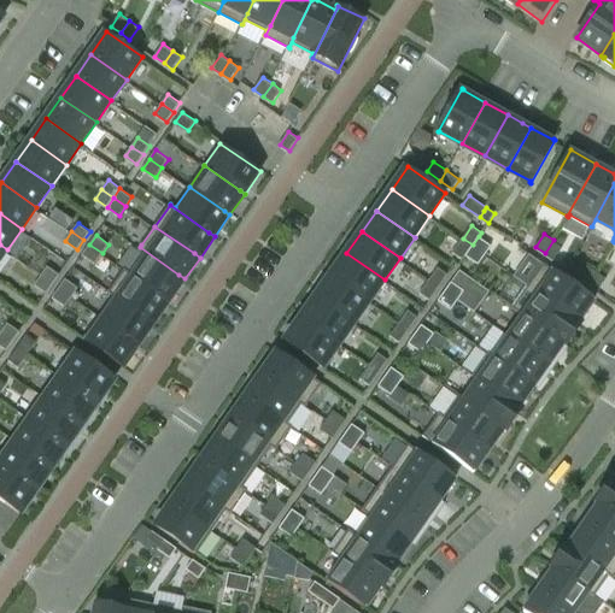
[(492,245),(479,236),(473,245),(486,254),(492,245)]
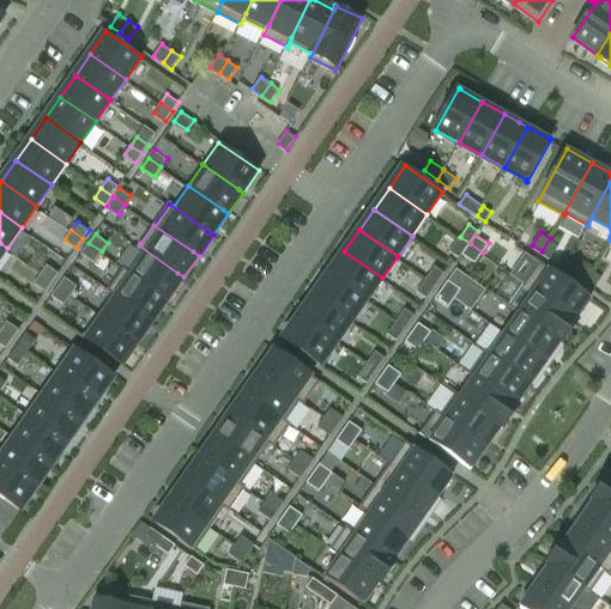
[(470,243),(460,237),(451,250),(460,256),(464,253),(470,243)]
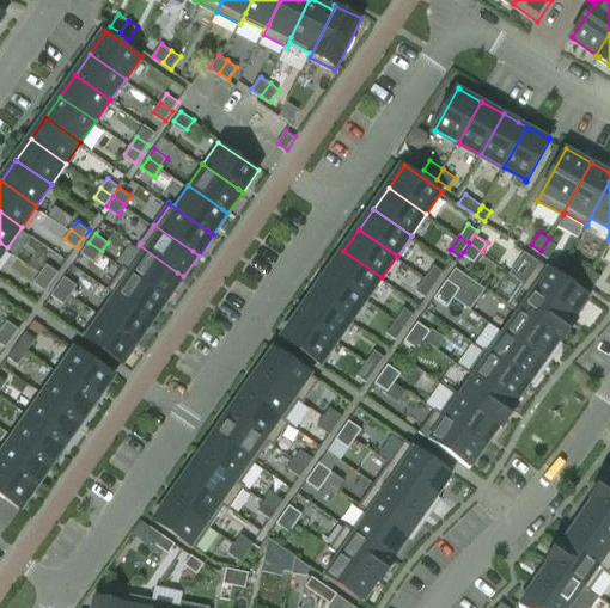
[(559,245),(549,238),(541,251),(549,257),(559,245)]
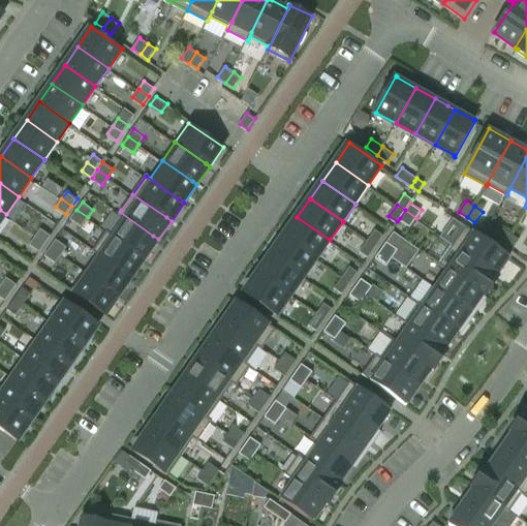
[(88,217),(76,210),(71,218),(82,225),(88,217)]
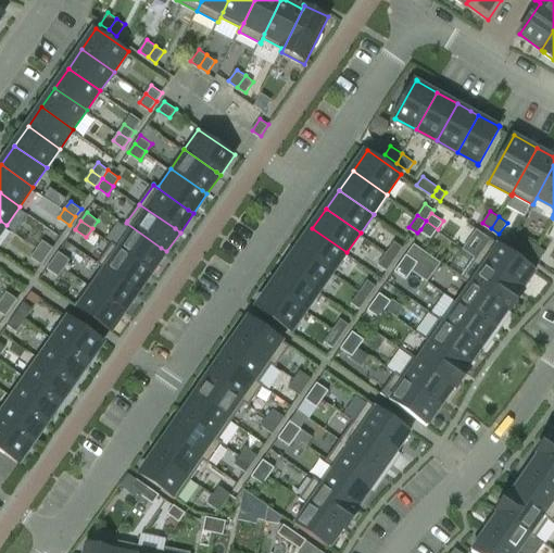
[(438,229),(426,221),(420,229),(431,238),(438,229)]
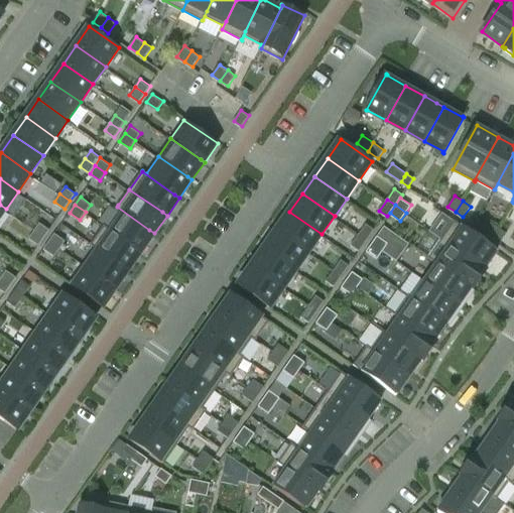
[(105,224),(104,225),(137,247),(142,251),(154,233),(149,230),(117,207),(116,208),(120,211),(109,227),(105,224)]
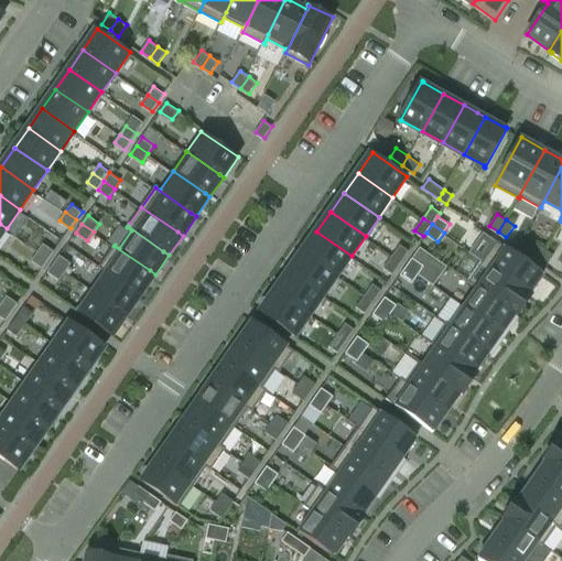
[(303,251),(338,276),(352,256),(316,232),(303,251)]
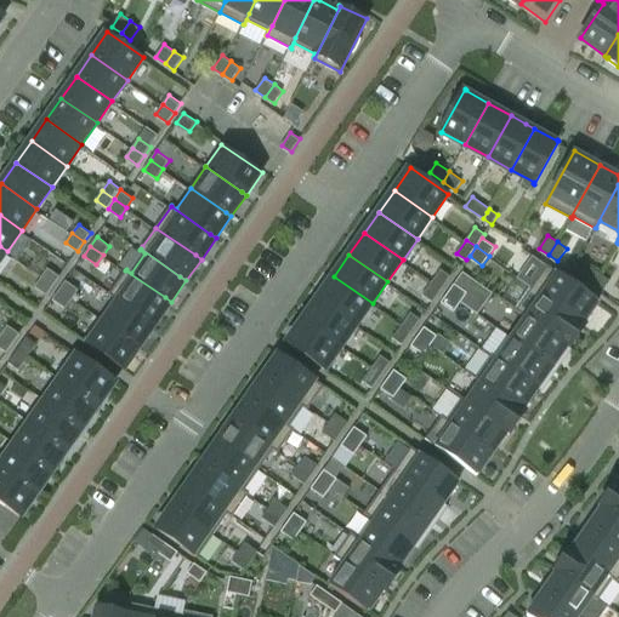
[(549,264),(533,285),(585,321),(600,300),(549,264)]
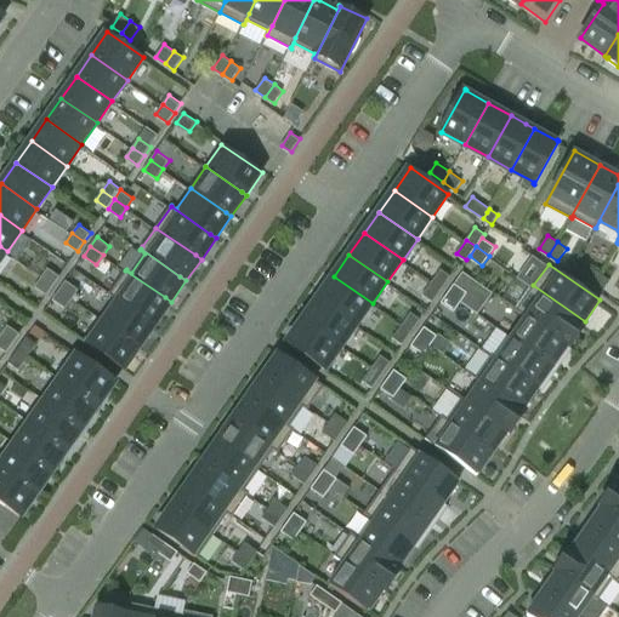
[(43,276),(55,285),(61,275),(49,267),(43,276)]
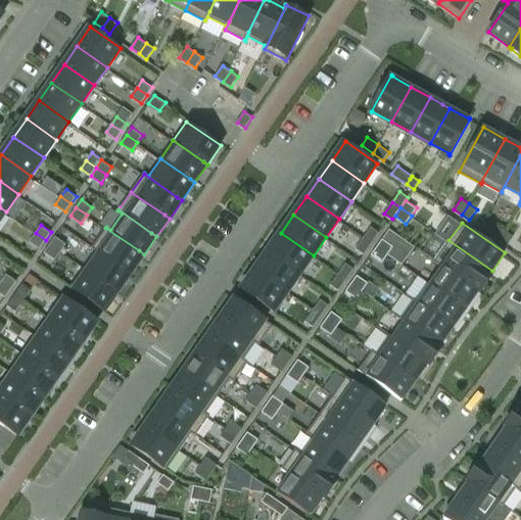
[(499,241),(507,230),(499,225),(490,235),(499,241)]
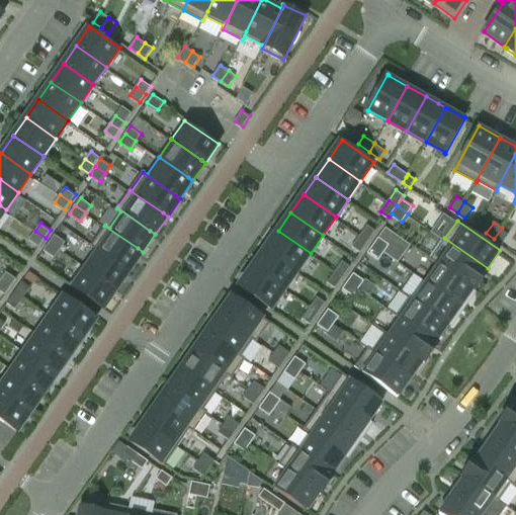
[(368,224),(360,235),(368,240),(376,230),(368,224)]
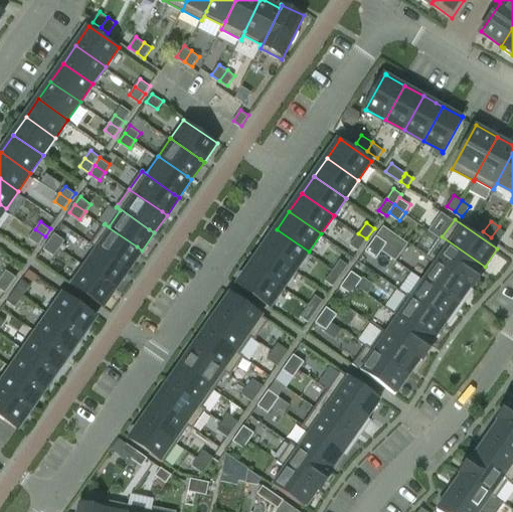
[(142,250),(137,246),(104,224),(94,239),(92,242),(124,265),(129,269),(142,250)]
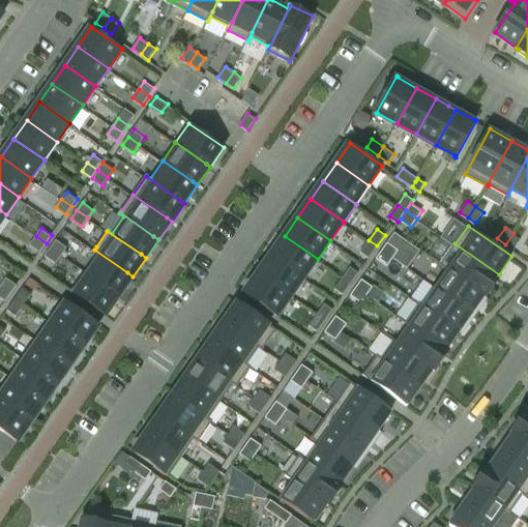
[(514,233),(505,244),(514,250),(521,238),(514,233)]
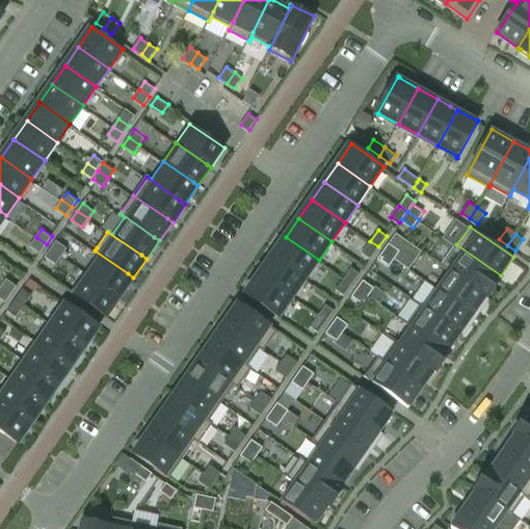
[(47,244),(36,237),(30,245),(41,252),(47,244)]
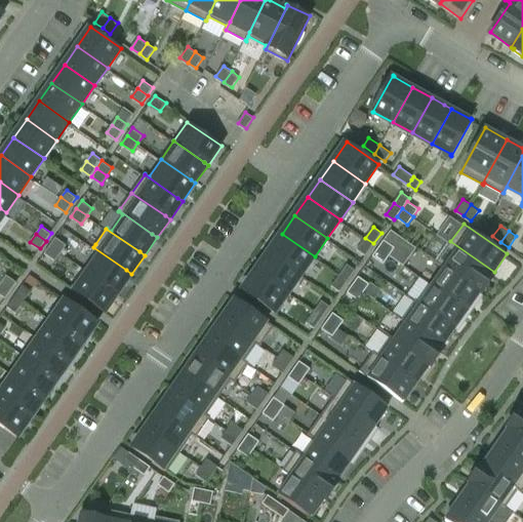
[(302,274),(315,256),(282,234),(270,251),(302,274)]
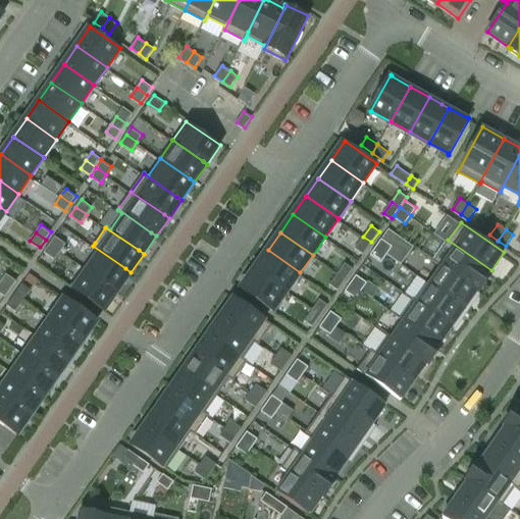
[(56,236),(51,243),(61,251),(67,243),(56,236)]
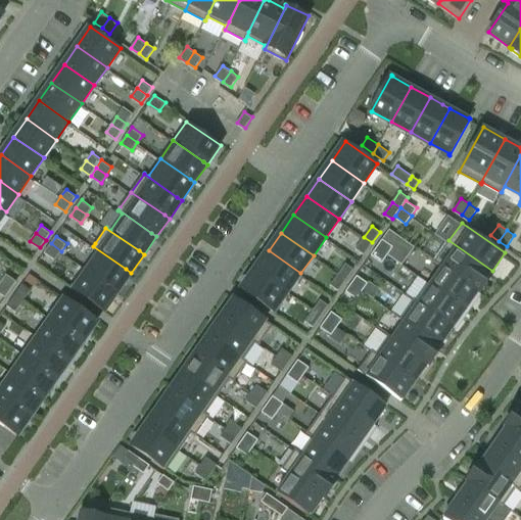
[(365,253),(372,242),(364,237),(357,247),(365,253)]
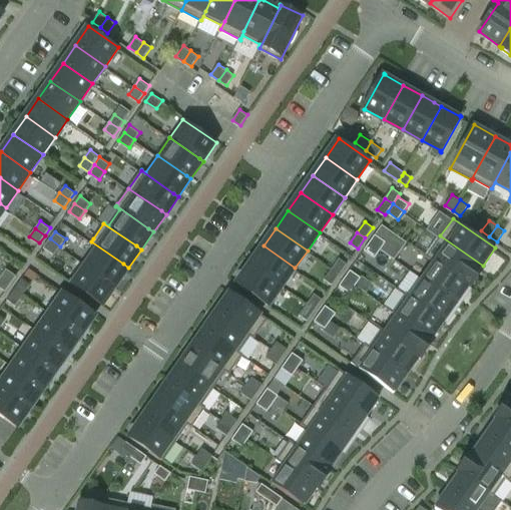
[(370,241),(381,248),(387,240),(376,233),(370,241)]
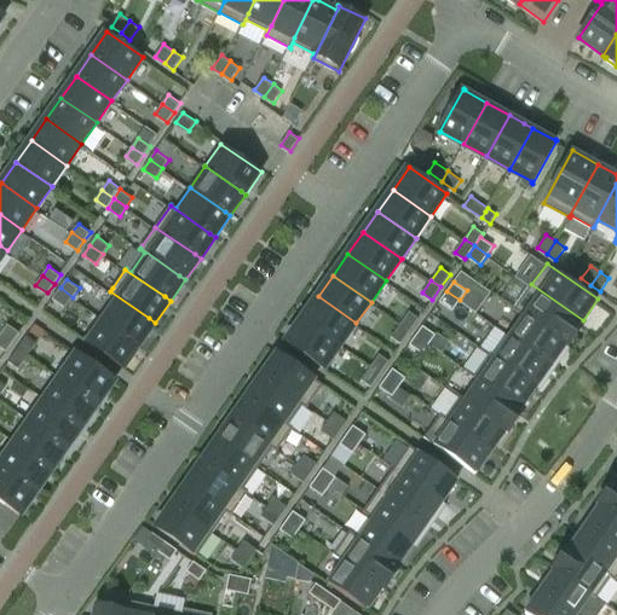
[(584,321),(583,320),(531,284),(515,307),(525,314),(569,344),(584,321)]
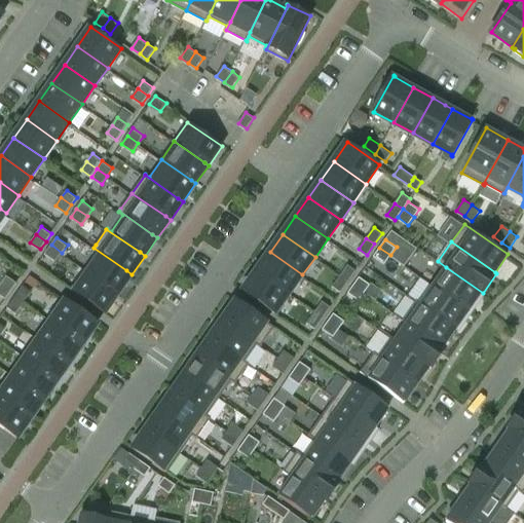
[(62,253),(51,245),(45,253),(57,260),(62,253)]
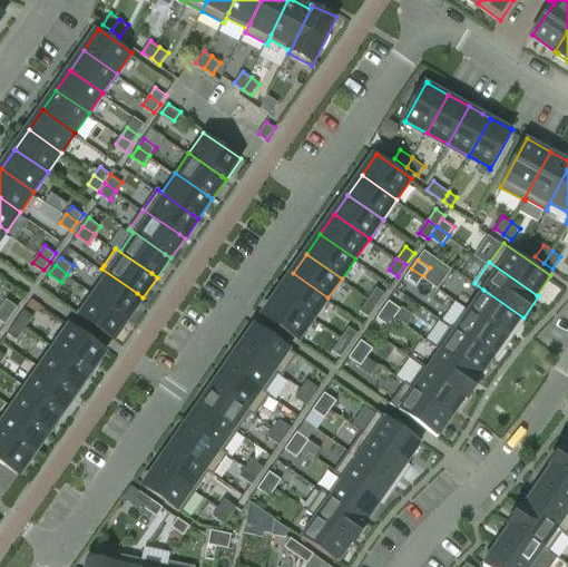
[(92,291),(123,313),(129,318),(143,297),(137,293),(101,269),(100,270),(105,273),(92,291)]
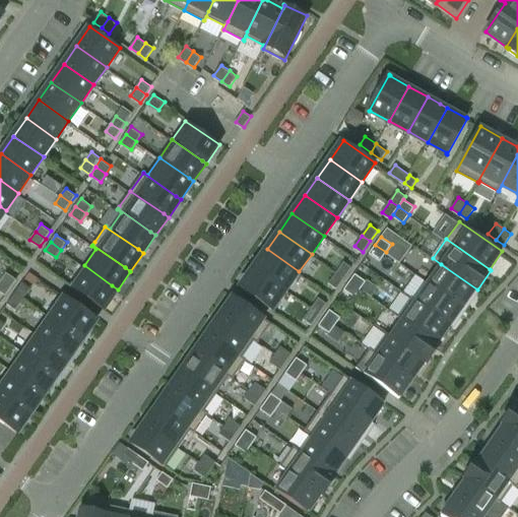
[(381,260),(386,252),(375,245),(370,252),(381,260)]
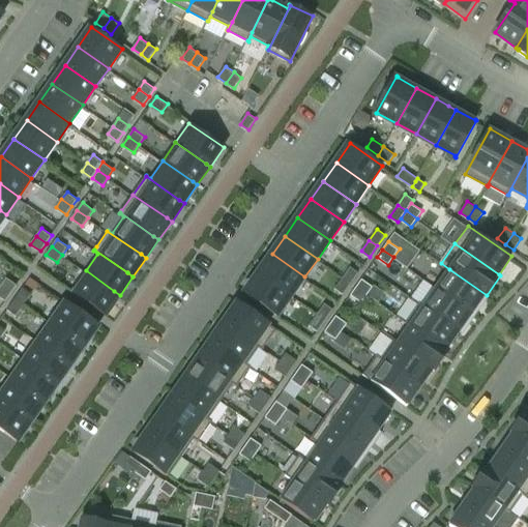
[(272,254),(259,272),(292,295),(304,276),(272,254)]
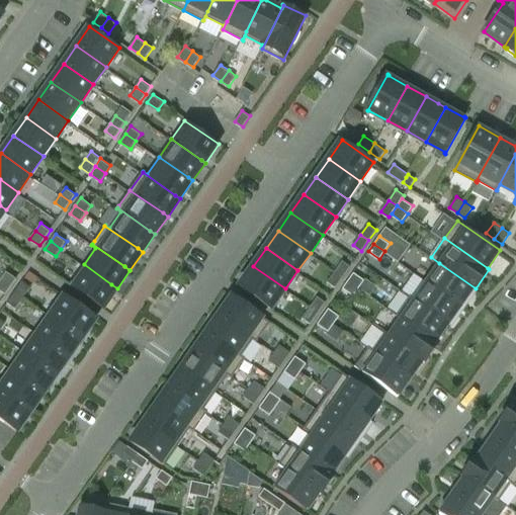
[(343,259),(335,270),(344,276),(351,265),(343,259)]
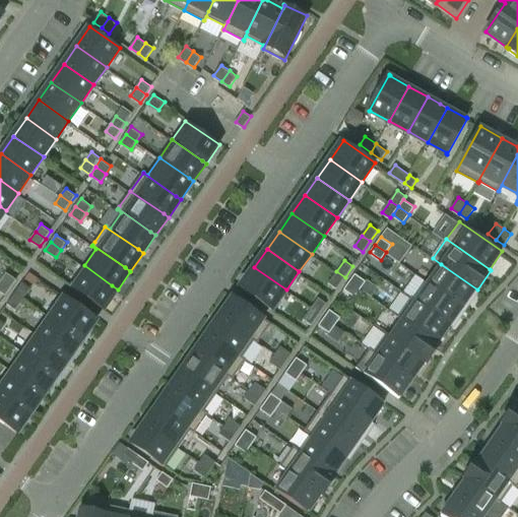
[(475,288),(477,291),(477,289),(441,264),(429,281),(463,306),(475,288)]
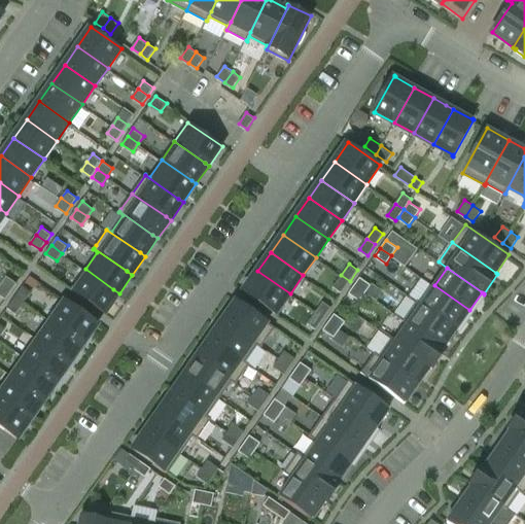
[(106,312),(119,293),(113,289),(85,269),(71,288),(106,312)]
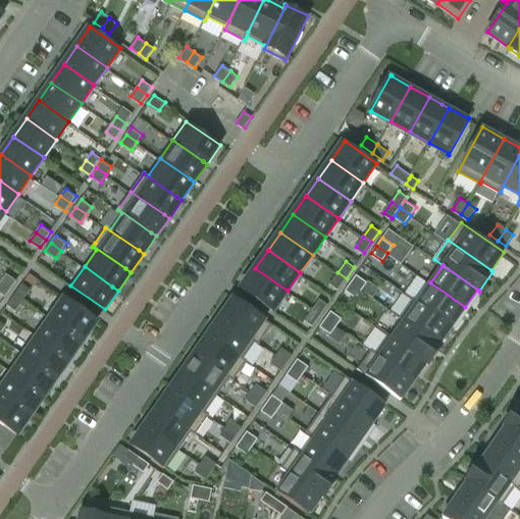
[(274,310),(288,291),(255,268),(242,288),(274,310)]
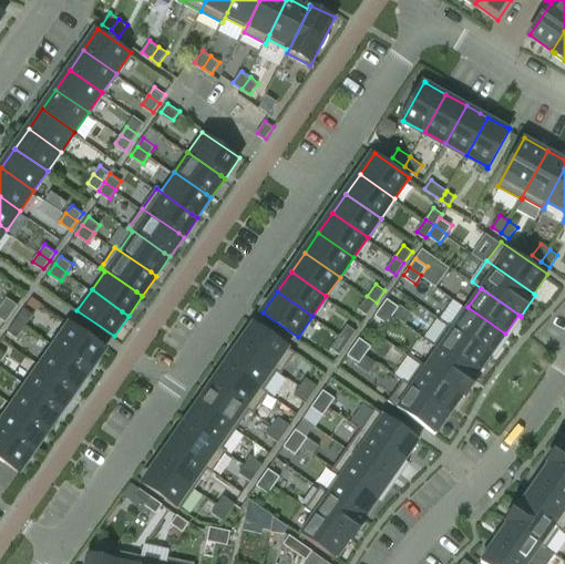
[(368,315),(377,303),(367,296),(359,308),(368,315)]
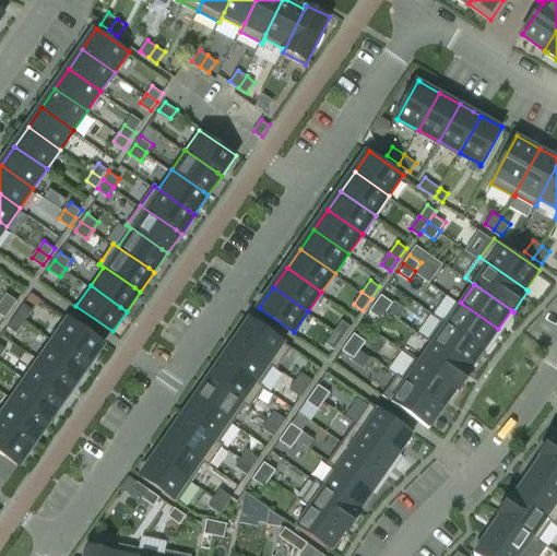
[(382,293),(376,302),(388,310),(394,302),(382,293)]
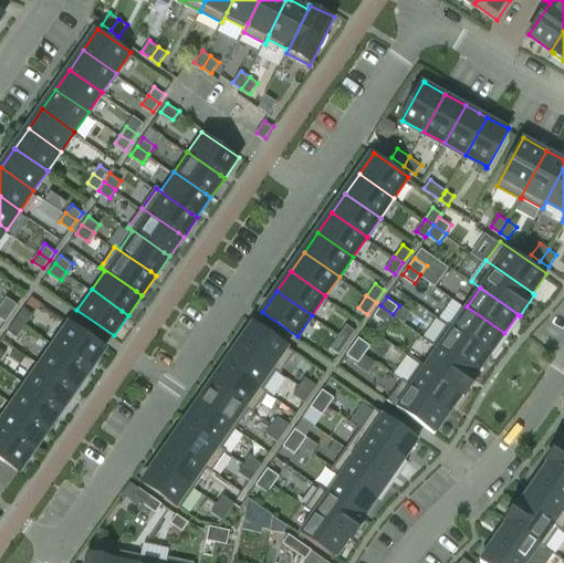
[(3,305),(13,312),(19,303),(10,298),(3,305)]
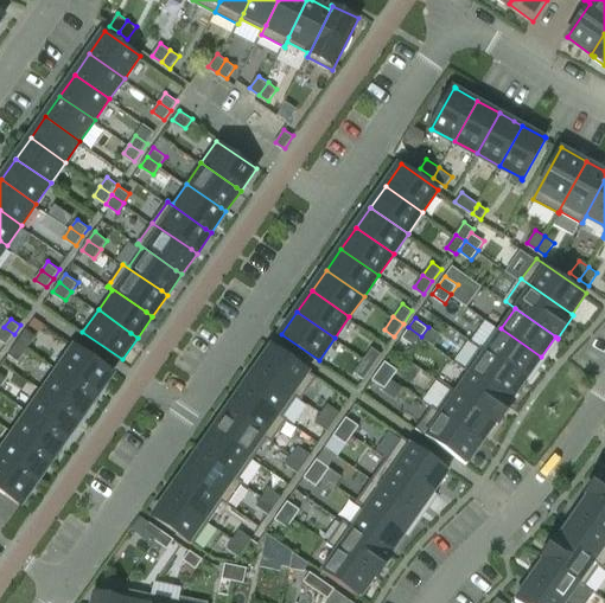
[(0,338),(7,342),(14,334),(4,327),(0,333),(0,338)]
